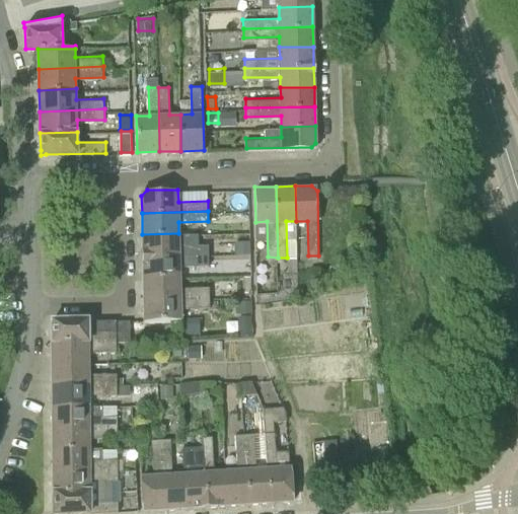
[(178,233),(142,234),(143,255),(209,253),(209,242),(179,243),(178,233)]
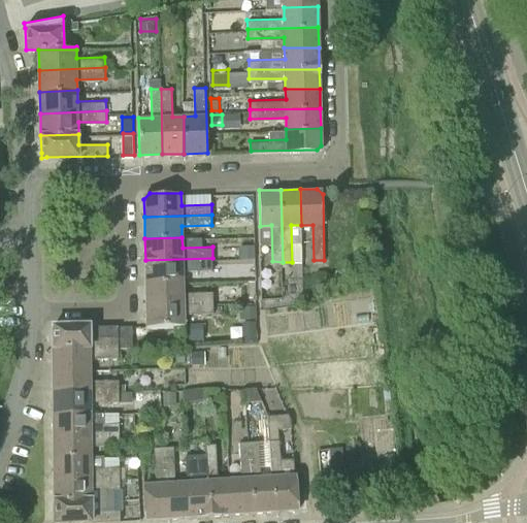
[(212,258),(145,260),(145,282),(183,281),(183,269),(212,268),(212,258)]
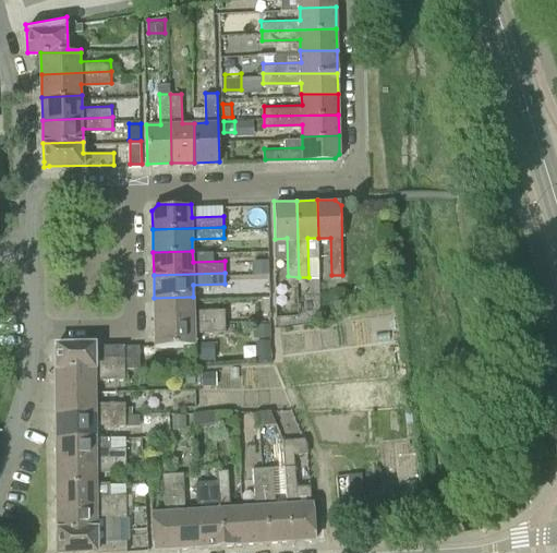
[(269,312),(269,293),(259,293),(259,313),(269,312)]
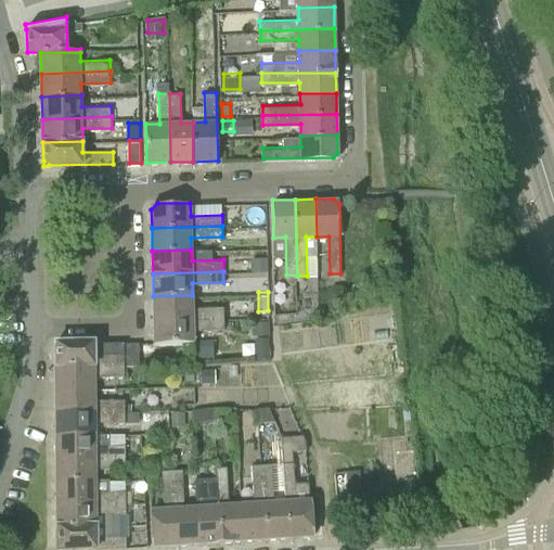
[(192,295),(153,296),(154,319),(224,317),(224,305),(193,306),(192,295)]
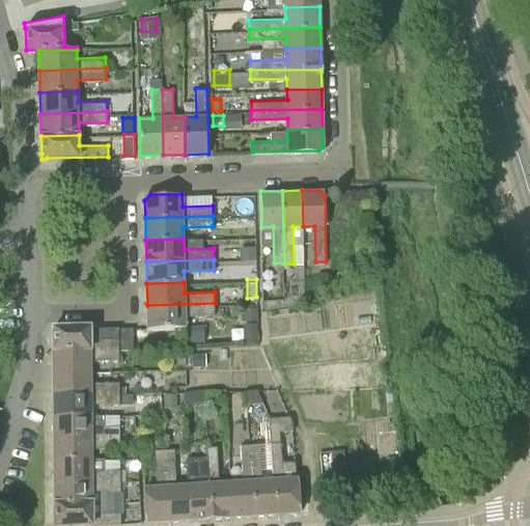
[(215,303),(147,305),(147,328),(185,327),(185,314),(215,313),(215,303)]
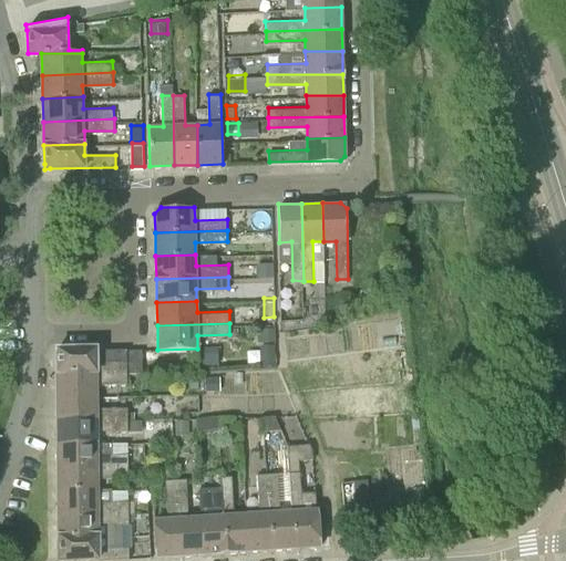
[(275,340),(275,325),(256,325),(256,340),(275,340)]
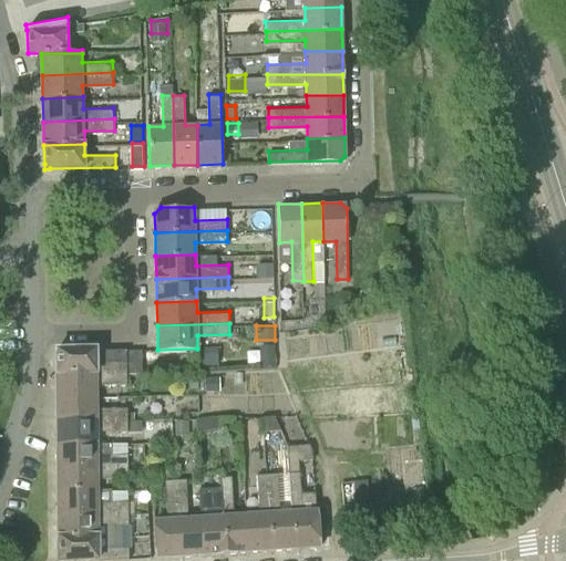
[(57,353),(57,372),(127,371),(143,371),(143,347),(134,347),(96,349),(96,347),(61,347),(57,353)]
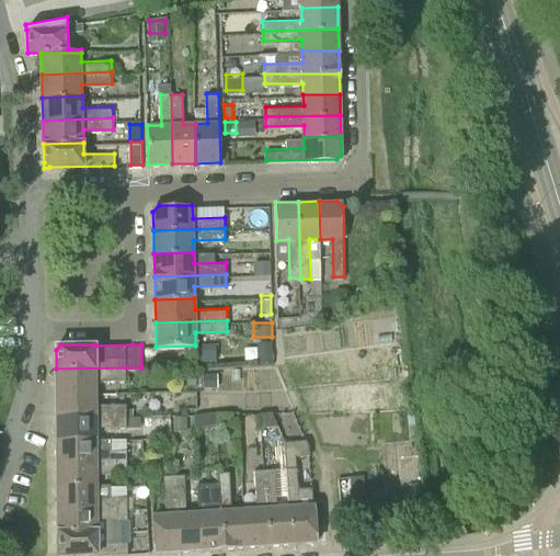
[(126,367),(56,369),(56,392),(95,392),(95,379),(126,378),(126,367)]
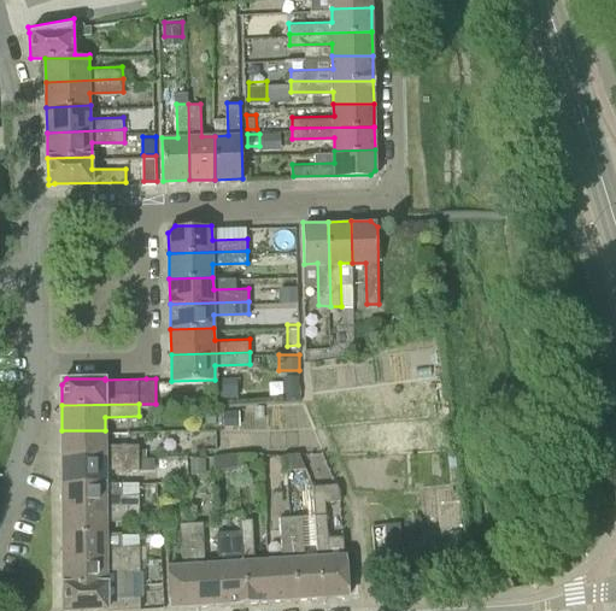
[(215,421),(215,406),(204,406),(204,421),(215,421)]
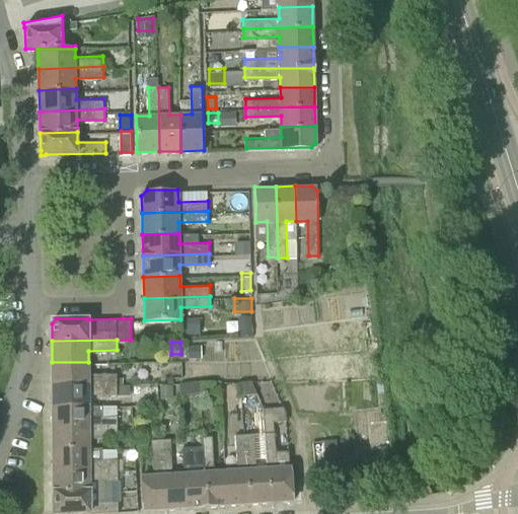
[(202,357),(202,344),(187,344),(187,357),(202,357)]
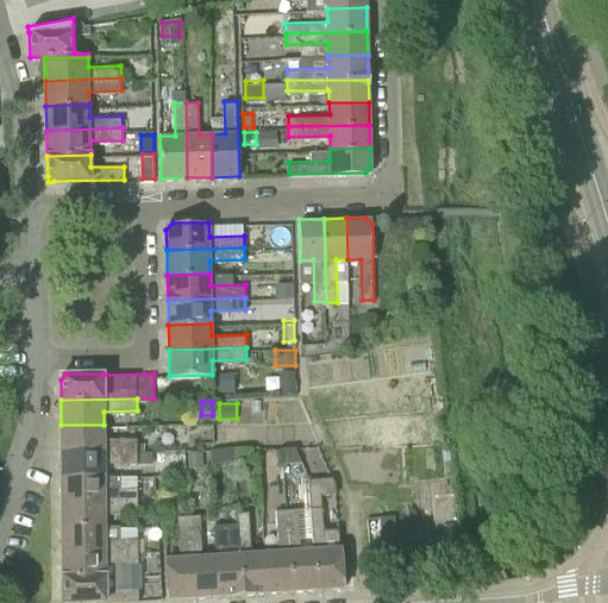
[(104,425),(61,425),(61,450),(138,450),(138,437),(104,437),(104,425)]
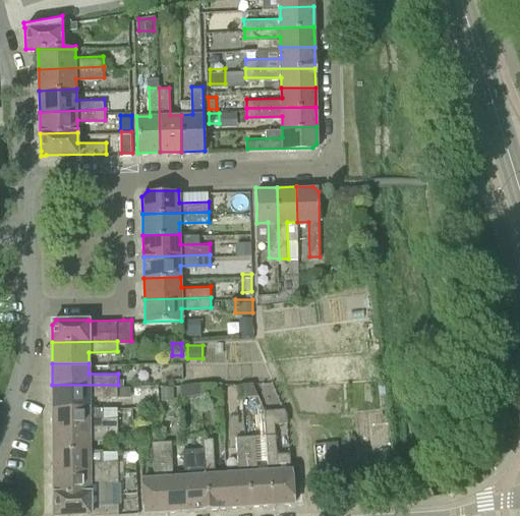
[(245,395),(257,394),(253,382),(244,382),(245,395)]
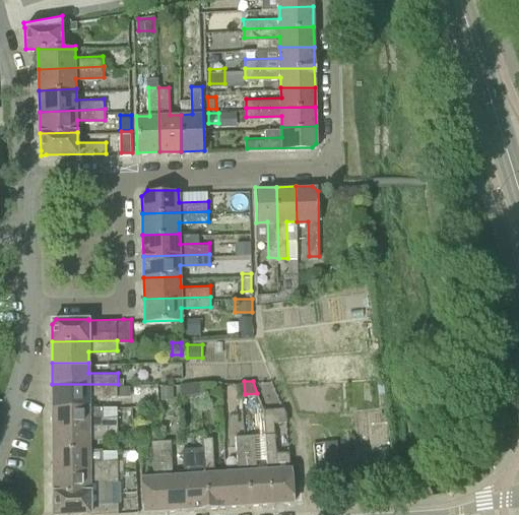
[(118,384),(52,384),(53,405),(88,404),(88,394),(118,393),(118,384)]
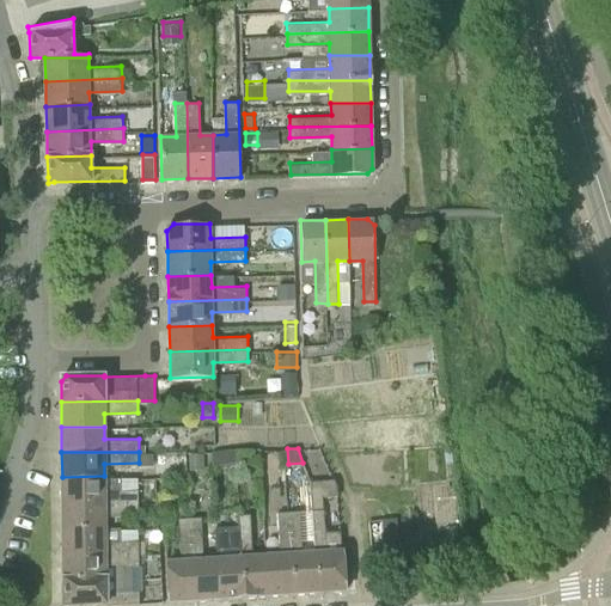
[(203,467),(203,452),(189,452),(189,467),(203,467)]
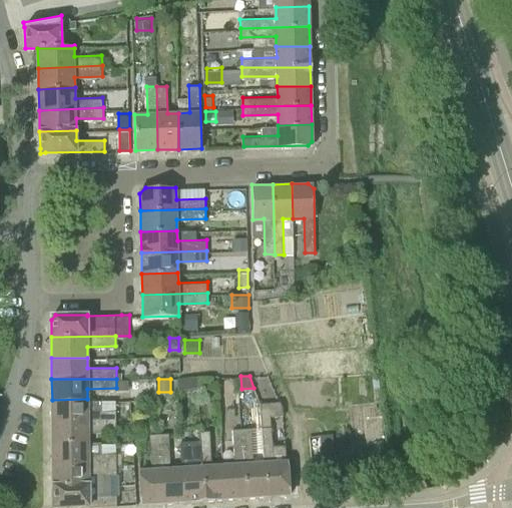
[(87,399),(52,400),(52,421),(116,420),(116,410),(101,410),(101,399),(87,399)]
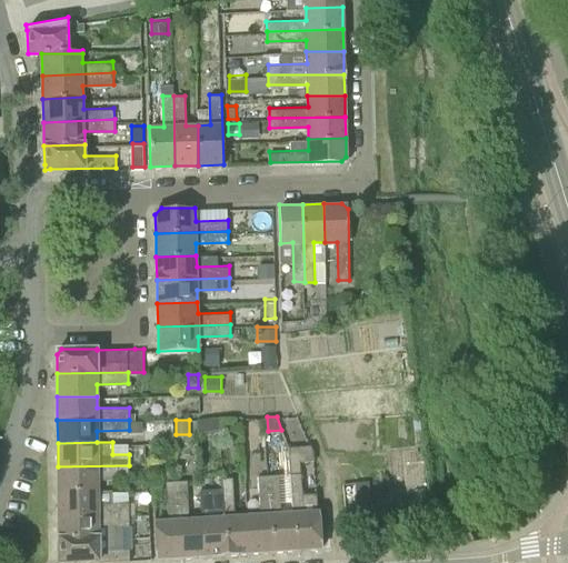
[(294,510),(296,550),(320,548),(318,509),(317,492),(304,493),(302,476),(301,476),(300,460),(314,459),(314,451),(310,444),(289,445),(292,478),(294,510)]
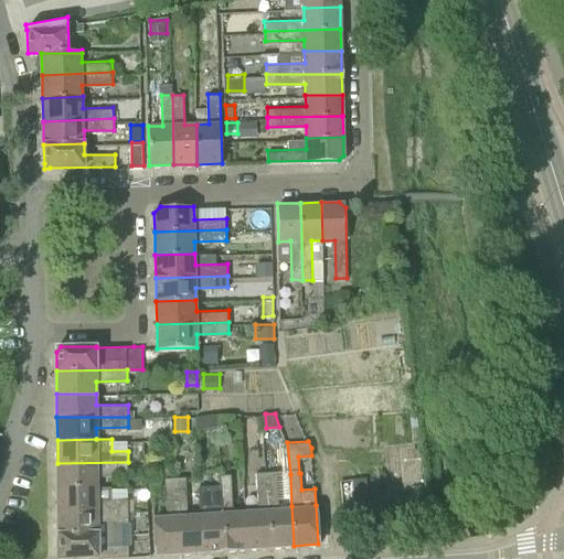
[(128,462),(57,463),(57,486),(97,486),(97,474),(128,473),(128,462)]
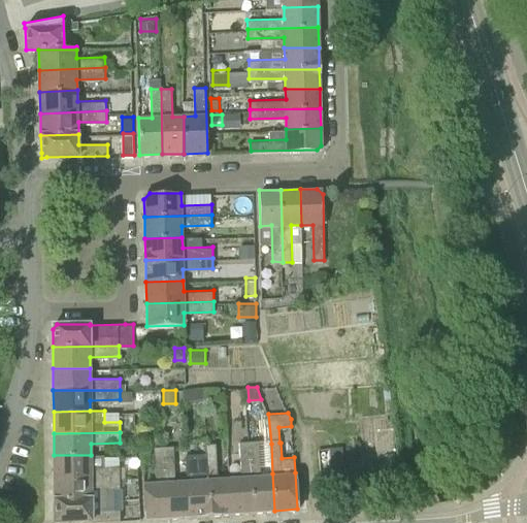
[(250,442),(253,512),(274,511),(272,474),(261,475),(259,440),(250,442)]
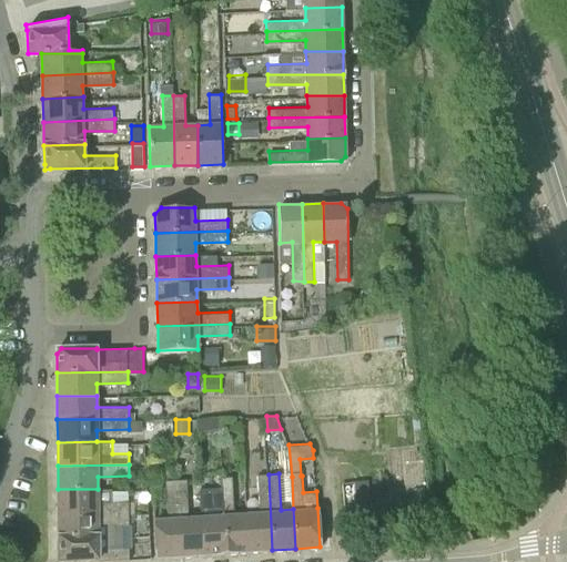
[(247,512),(249,551),(272,550),(269,474),(259,474),(259,479),(261,511),(247,512)]
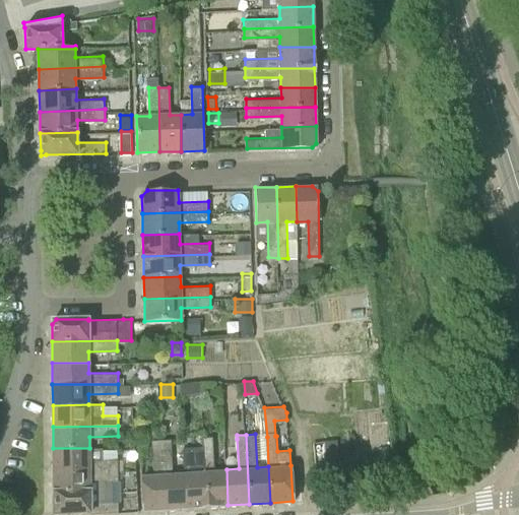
[(204,437),(207,506),(228,505),(226,469),(214,470),(212,436),(204,437)]
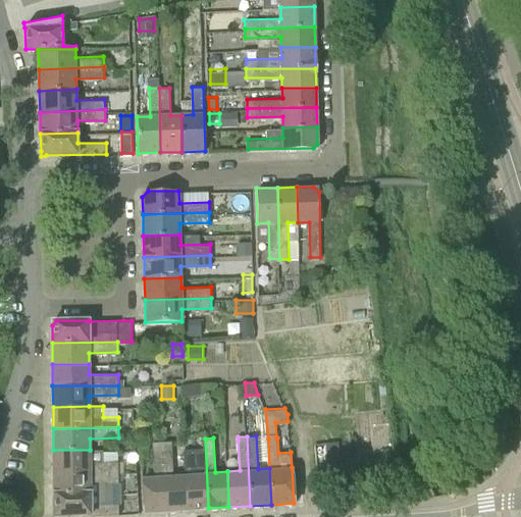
[(186,474),(188,510),(208,508),(205,438),(195,438),(197,473),(186,474)]
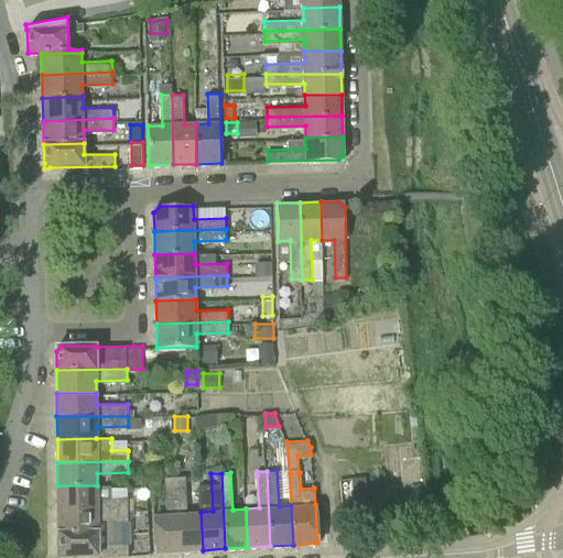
[(181,551),(175,476),(165,476),(168,513),(154,514),(157,553),(181,551)]
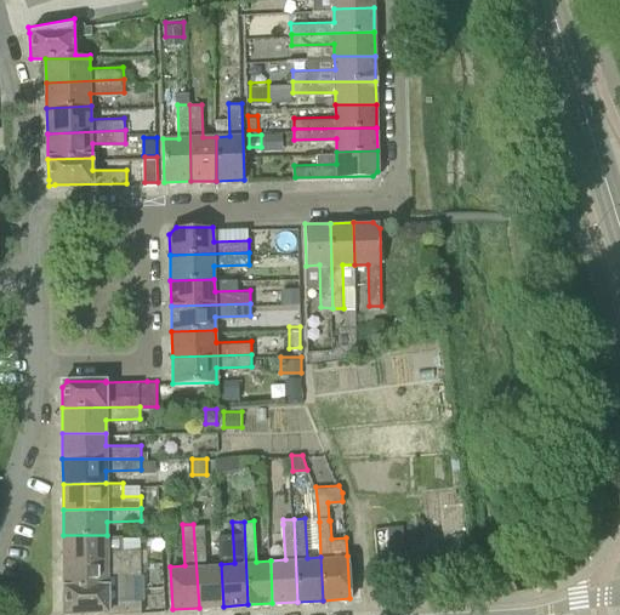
[(193,524),(199,608),(223,607),(221,564),(206,564),(204,524),(193,524)]
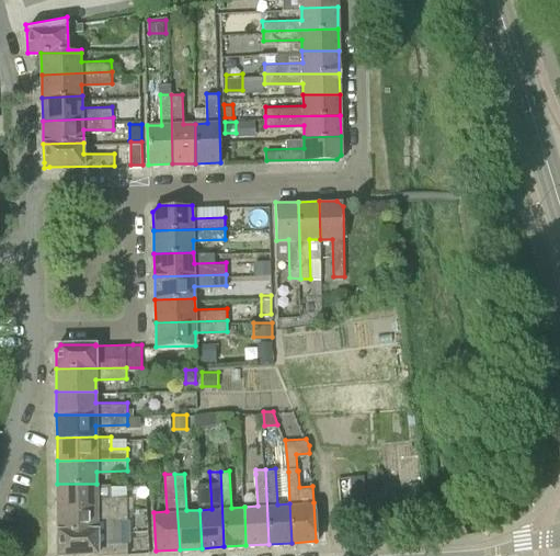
[(365,497),(363,474),(350,474),(352,498),(365,497)]
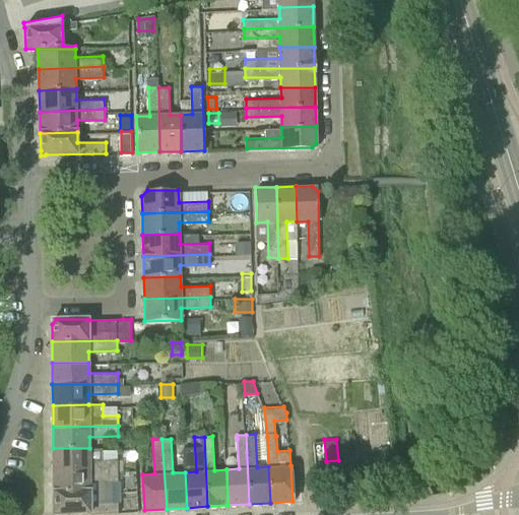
[(89,448),(53,448),(53,469),(118,469),(118,458),(89,458),(89,448)]
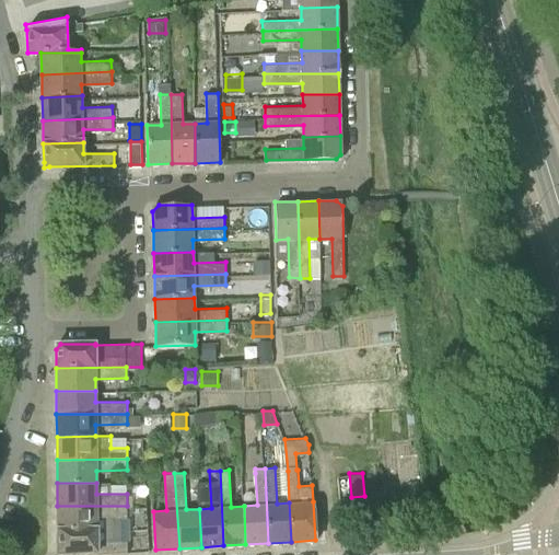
[(127,506),(57,506),(57,529),(120,528),(120,517),(127,517),(127,506)]
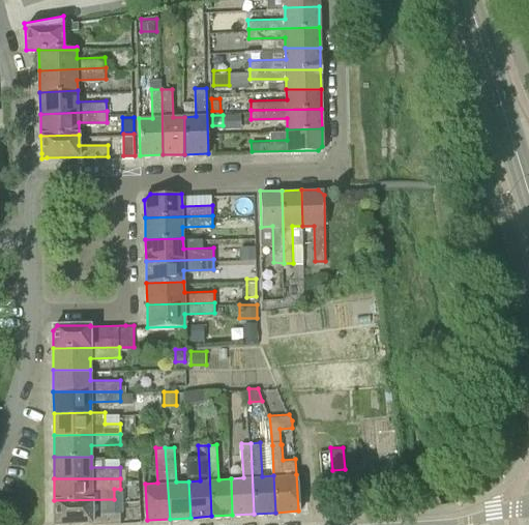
[(114,499),(54,500),(54,524),(121,522),(121,511),(114,511),(114,499)]
